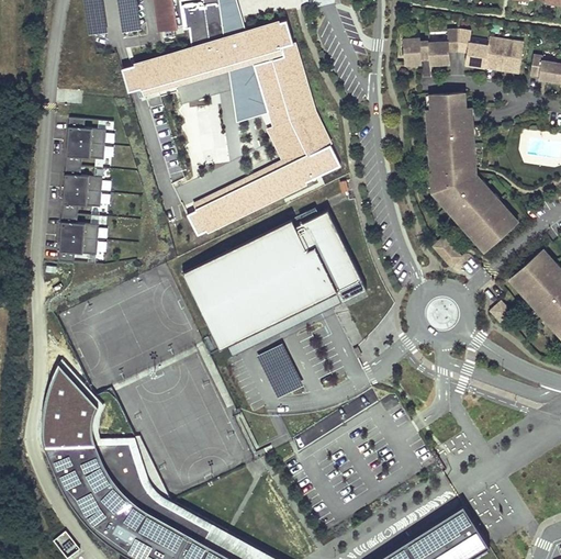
[(179,2),(197,0),(153,0),(158,33),(177,31),(177,29),(179,2)]
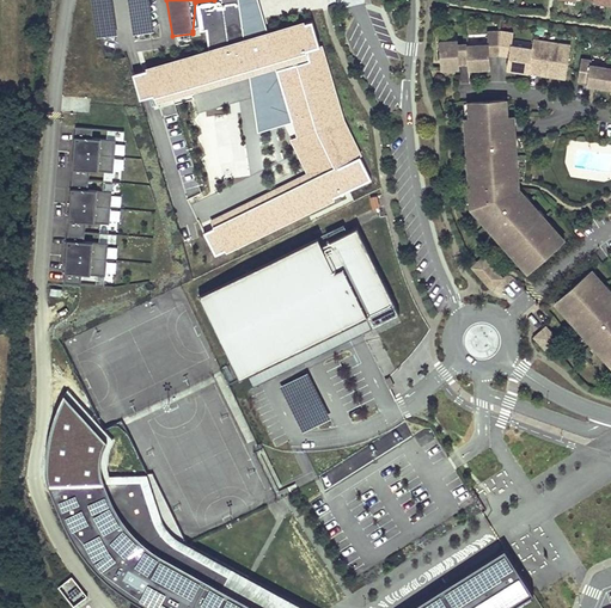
[(240,0),(246,45),(270,38),(258,0),(240,0)]
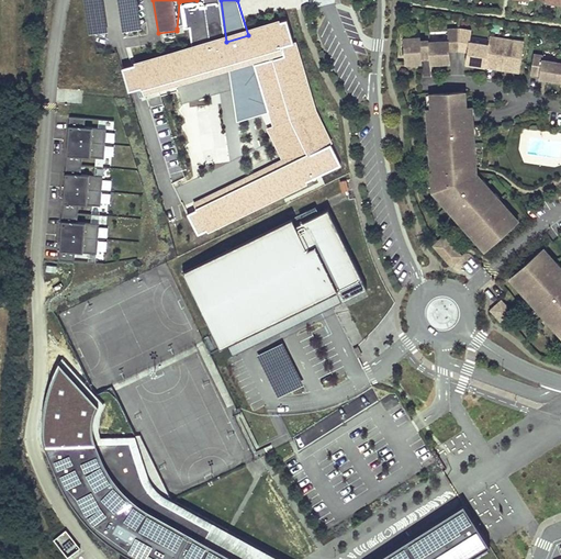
[(560,0),(511,0),(512,2),(528,4),(529,1),(543,3),(543,7),(560,9),(560,0)]
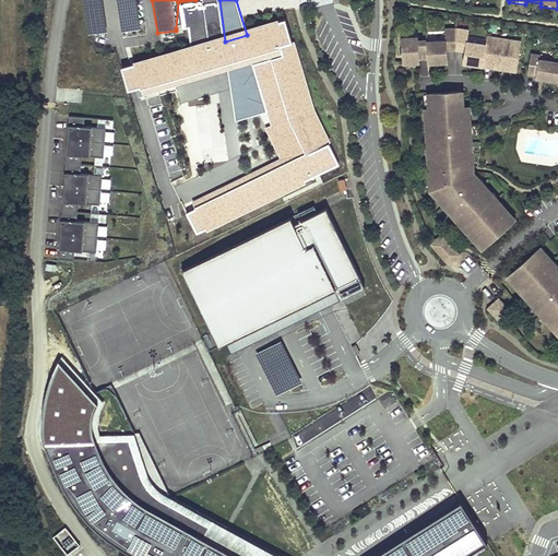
[(285,161),(186,209),(202,239),(339,169),(286,23),(247,35),(225,42),(123,72),(133,102),(229,74),(256,67),(271,115),(285,161)]
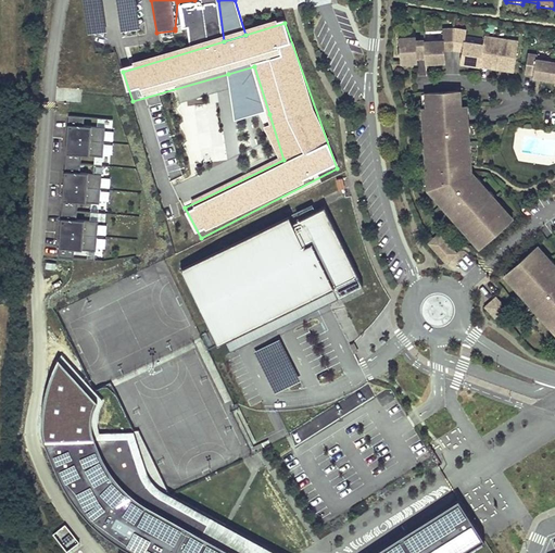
[(443,65),(442,51),(451,50),(452,50),(461,51),(458,66),(478,68),(478,70),(495,72),(496,68),(513,71),(516,49),(506,48),(506,44),(482,40),(481,48),(463,46),(464,34),(452,33),(441,34),(441,45),(421,46),(421,44),(414,45),(414,41),(398,42),(399,66),(415,65),(415,62),(424,61),(424,67),(443,65)]
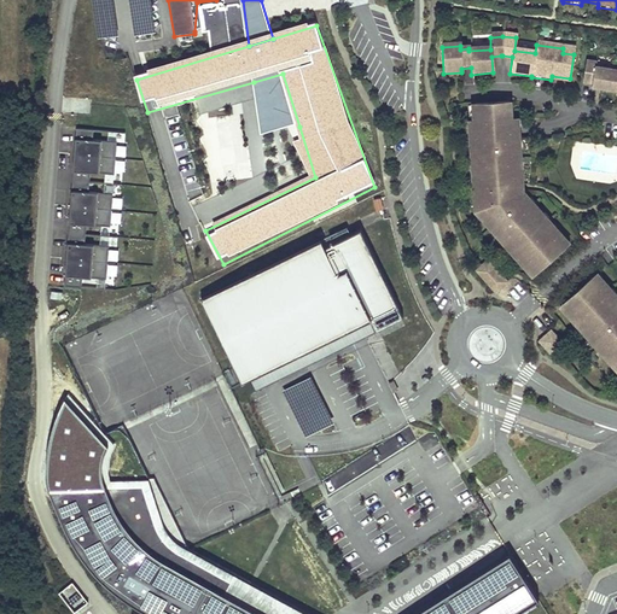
[(616,72),(594,70),(595,65),(585,64),(582,85),(592,86),(591,89),(616,93),(616,95),(616,72)]
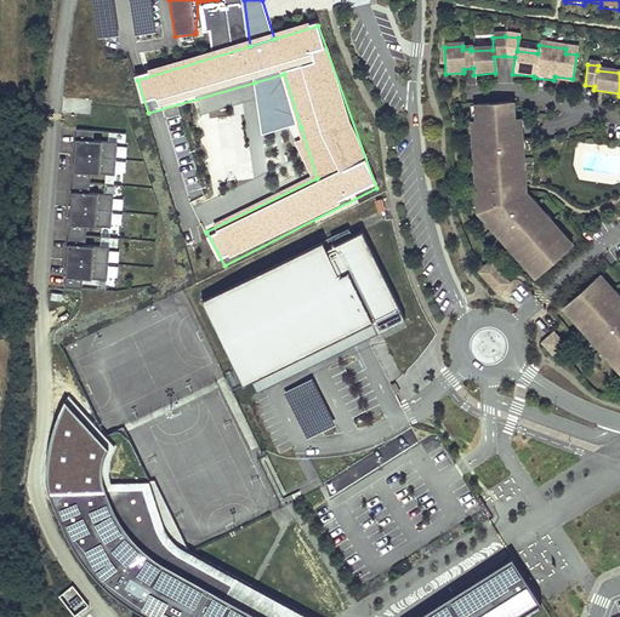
[(284,74),(255,83),(265,140),(301,127),(284,74)]
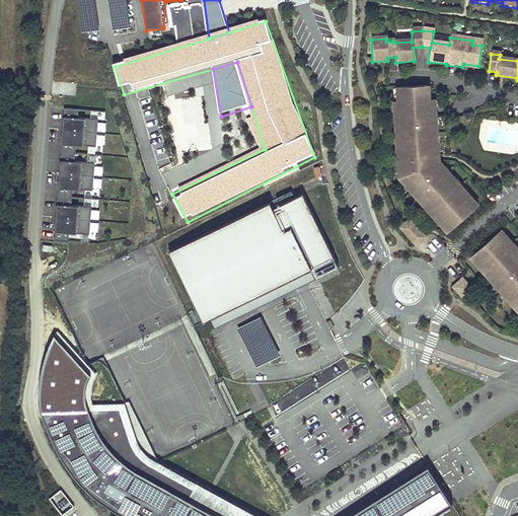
[(437,164),(436,149),(436,145),(433,145),(433,141),(435,140),(435,127),(432,127),(432,123),(434,123),(434,108),(431,109),(431,103),(428,103),(427,88),(396,90),(398,105),(396,105),(397,112),(394,112),(395,125),(397,125),(398,130),(395,130),(396,143),(399,143),(399,148),(397,148),(397,161),(400,161),(401,175),(398,175),(399,179),(408,190),(409,189),(412,193),(411,194),(425,209),(427,207),(431,212),(429,213),(443,229),(447,226),(451,230),(472,211),(468,207),(472,203),(458,188),(456,189),(453,186),(455,183),(446,173),(444,175),(441,171),(443,170),(437,164)]
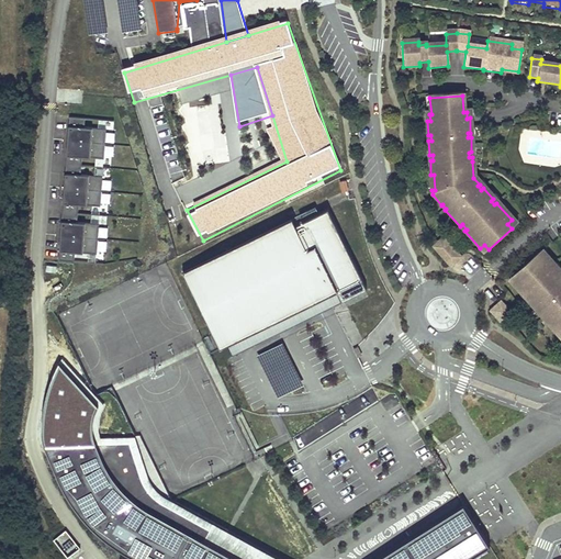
[(81,119),(66,118),(65,142),(102,144),(103,130),(81,127),(81,119)]
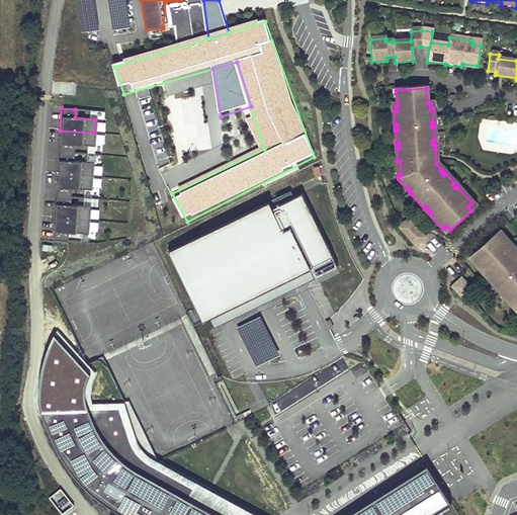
[(58,152),(72,153),(73,145),(93,147),(94,133),(60,131),(58,152)]
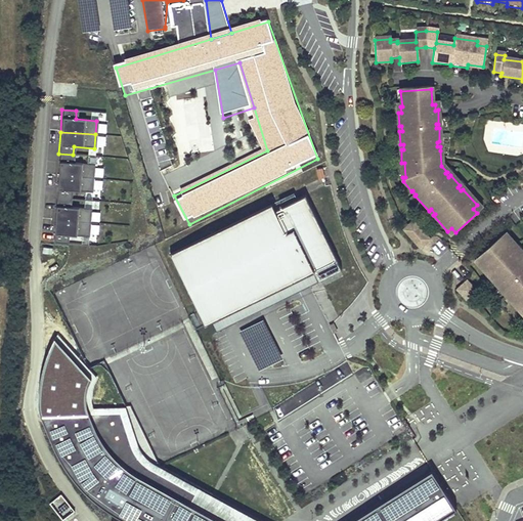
[(98,148),(106,149),(107,141),(99,140),(98,148)]
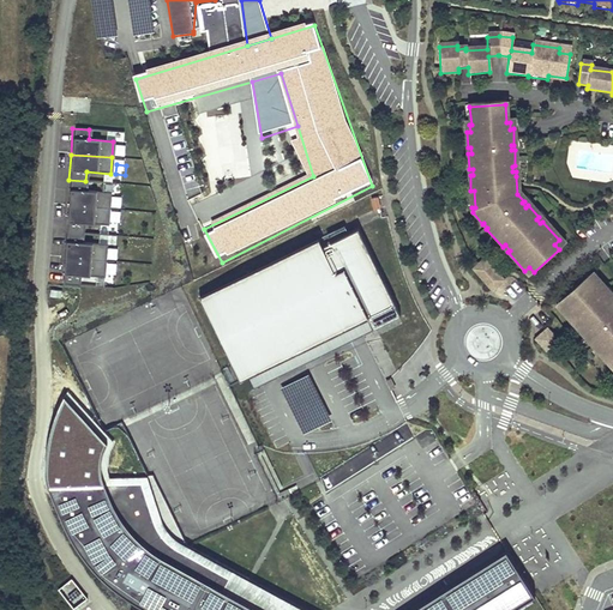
[(85,181),(68,180),(67,206),(108,210),(109,193),(85,192),(85,181)]
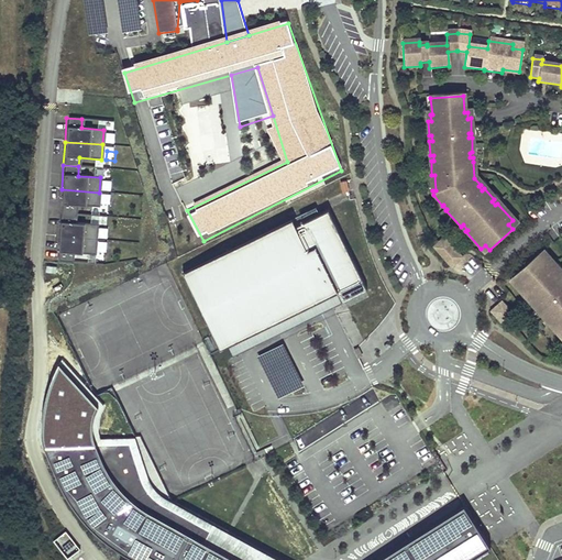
[(59,213),(75,215),(76,206),(98,207),(99,193),(62,189),(59,213)]
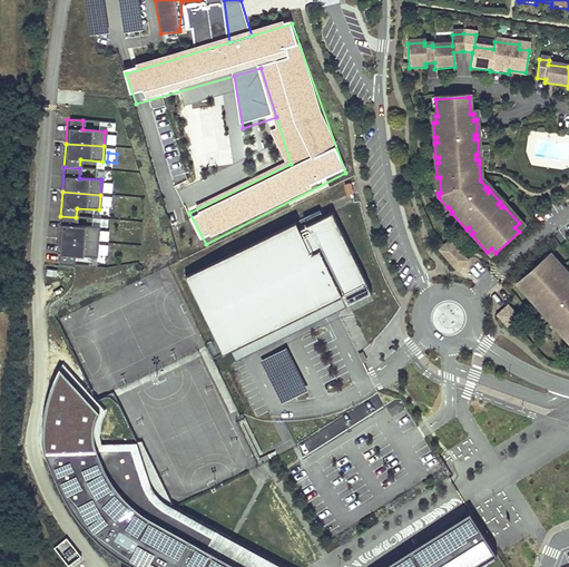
[(304,226),(321,218),(317,212),(301,220),(304,226)]
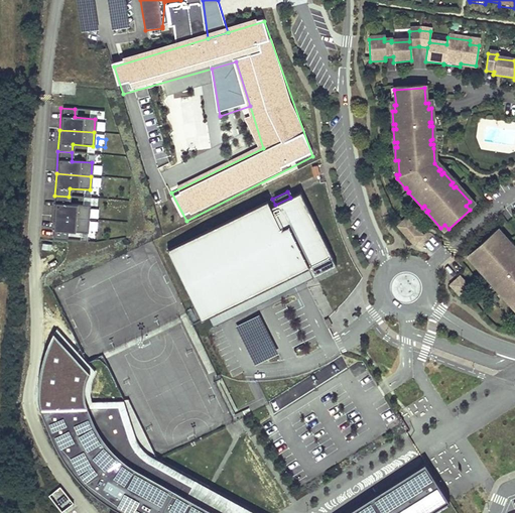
[(266,202),(165,251),(200,322),(207,318),(307,269),(311,278),(335,267),(331,258),(298,194),(290,198),(275,205),(269,208),(266,202)]
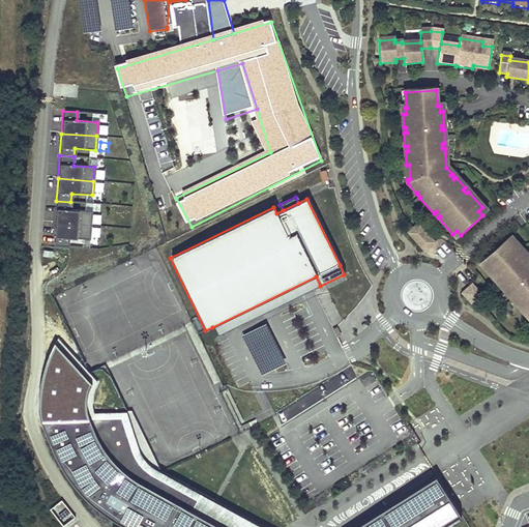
[(70,202),(56,201),(54,224),(89,226),(90,212),(69,210),(70,202)]
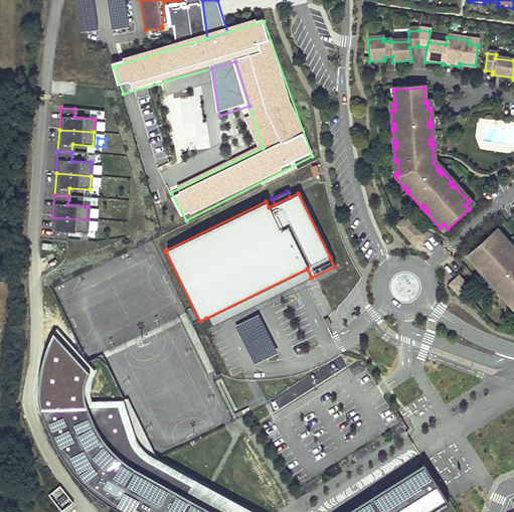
[(473,205),(470,201),(469,201),(465,205),(469,209),(473,205)]
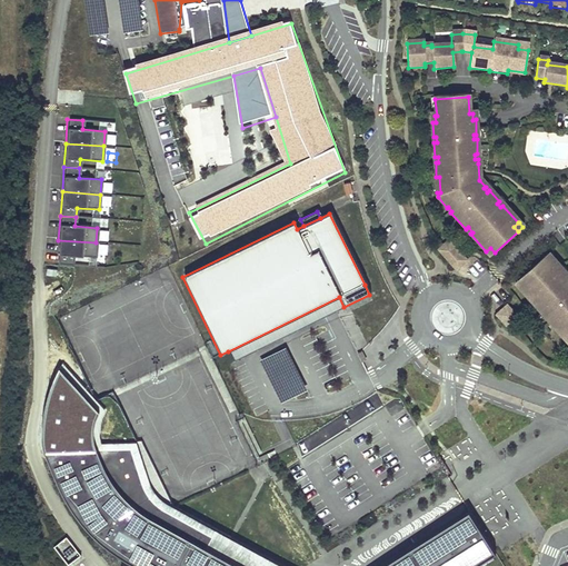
[(57,264),(72,265),(72,256),(95,258),(96,242),(58,240),(57,264)]
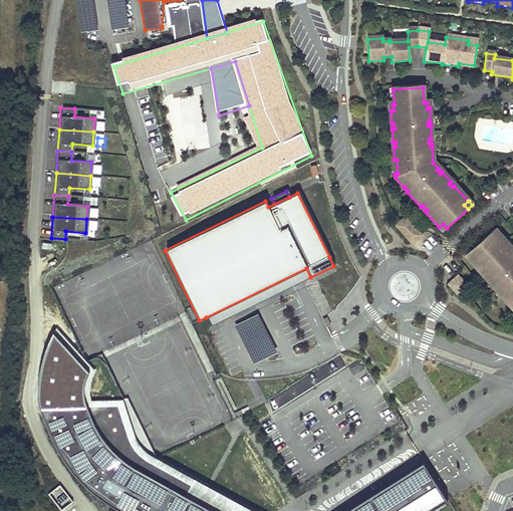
[(439,227),(439,228),(443,232),(447,228),(443,224),(439,227)]
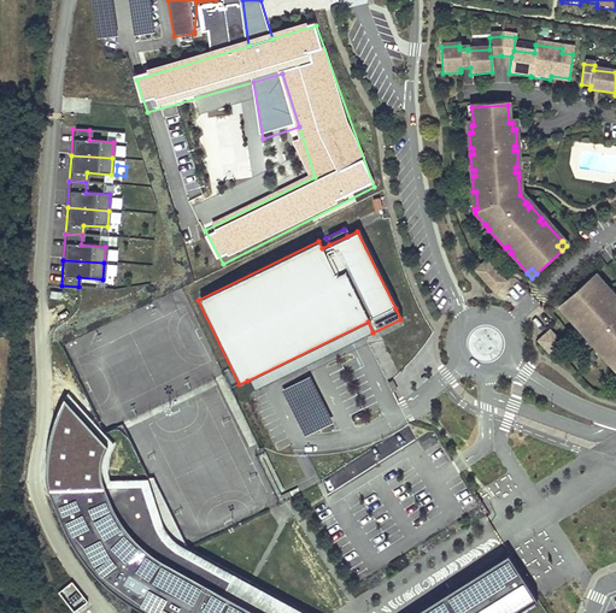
[(599,282),(594,277),(590,281),(590,282),(594,287),(598,282),(599,282)]
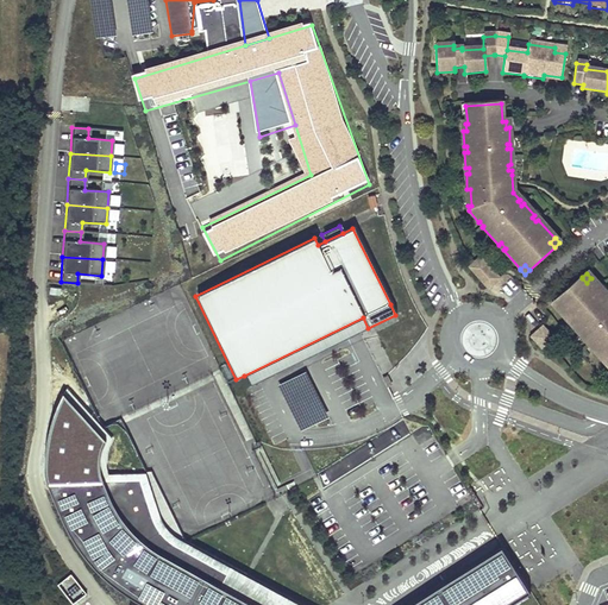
[(607,297),(606,296),(603,297),(600,292),(602,291),(590,278),(587,283),(582,278),(557,301),(562,306),(557,309),(583,339),(585,336),(589,341),(587,344),(600,357),(601,354),(607,361),(607,297)]
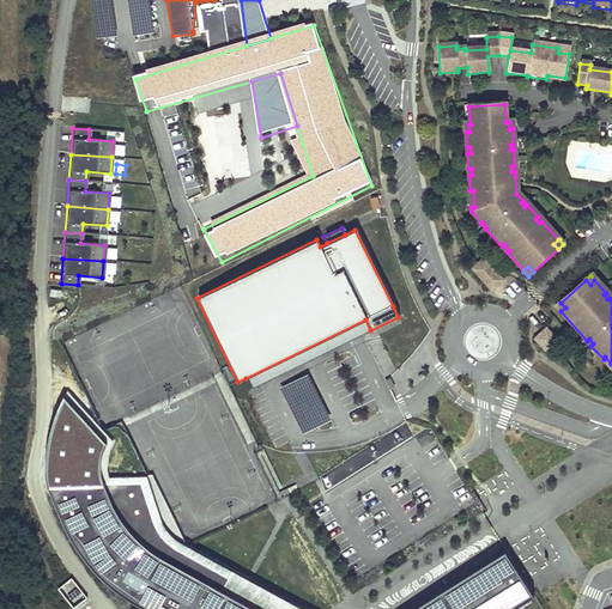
[(561,303),(561,302),(555,306),(559,312),(561,311),(565,308),(561,303)]
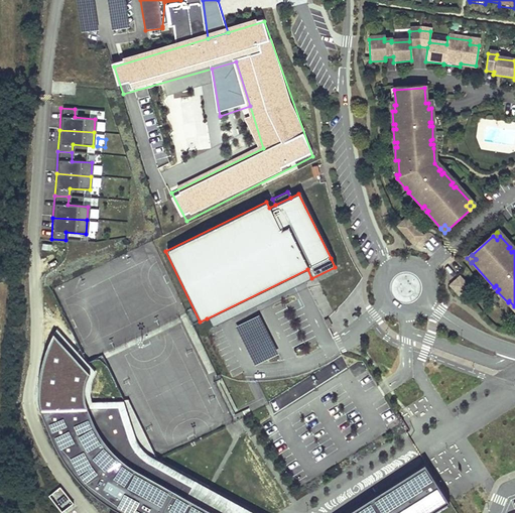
[(307,269),(207,318),(211,327),(311,278),(307,269)]
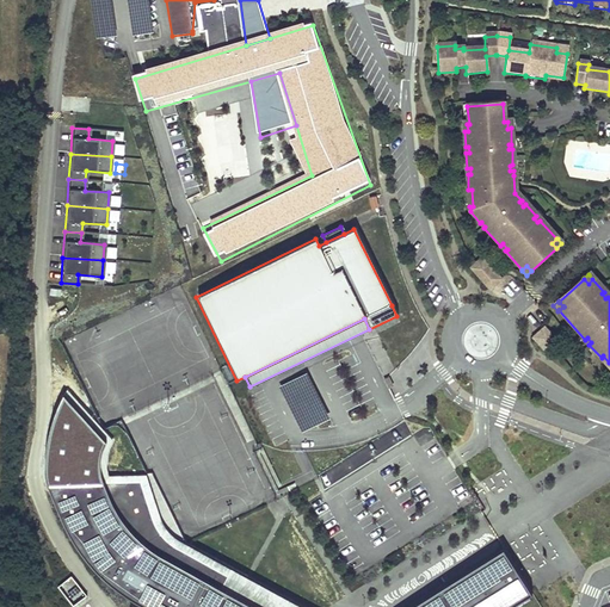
[(535,340),(544,351),(555,341),(546,329),(535,340)]
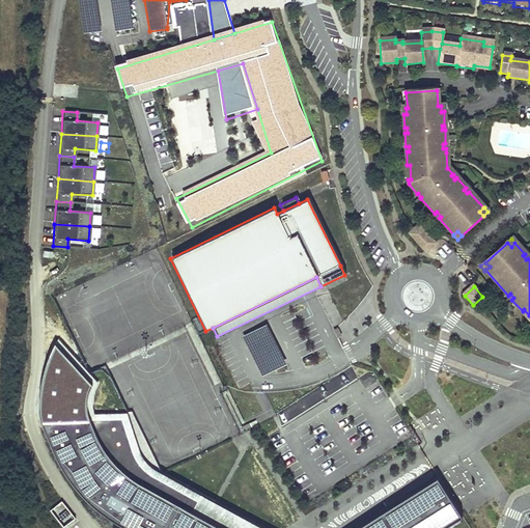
[(513,334),(522,329),(515,318),(507,324),(513,334)]
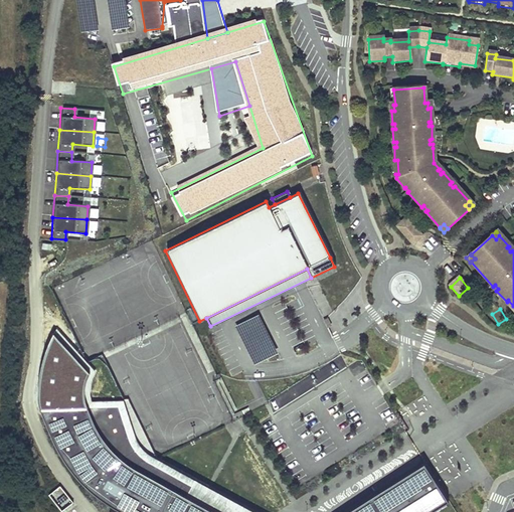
[(131,404),(43,409),(51,434),(73,472),(89,489),(106,503),(120,511),(124,511),(125,509),(129,511),(436,511),(451,503),(426,466),(354,511),(244,511),(245,508),(160,463),(152,450),(145,434),(131,404)]
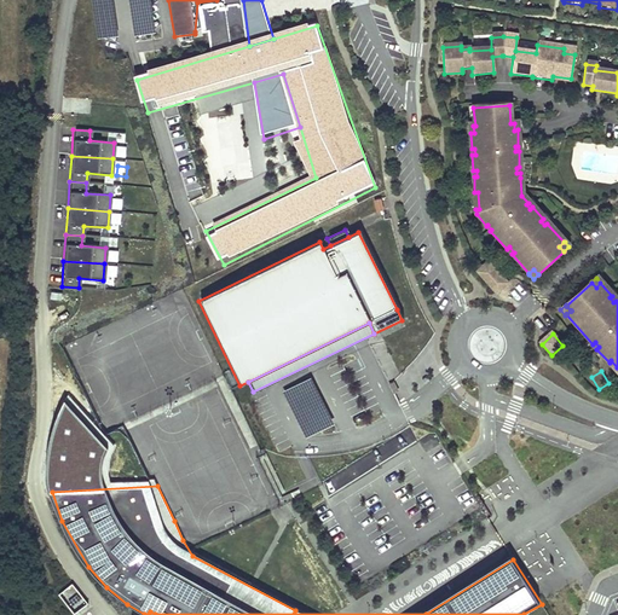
[(59,598),(71,614),(81,614),(90,608),(74,587),(59,598)]
